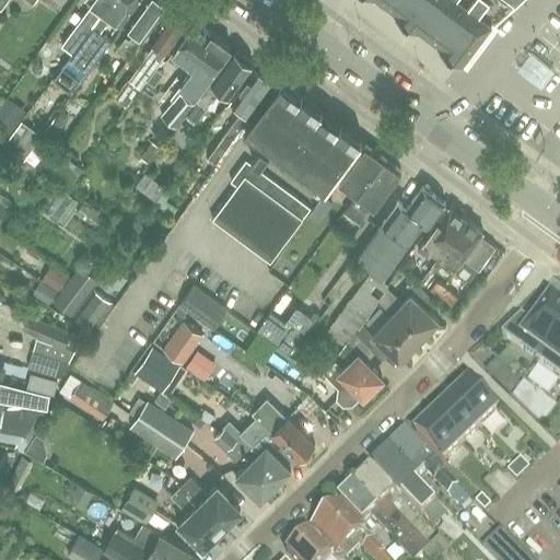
[(21,0),(27,12),(48,0),(21,0)]
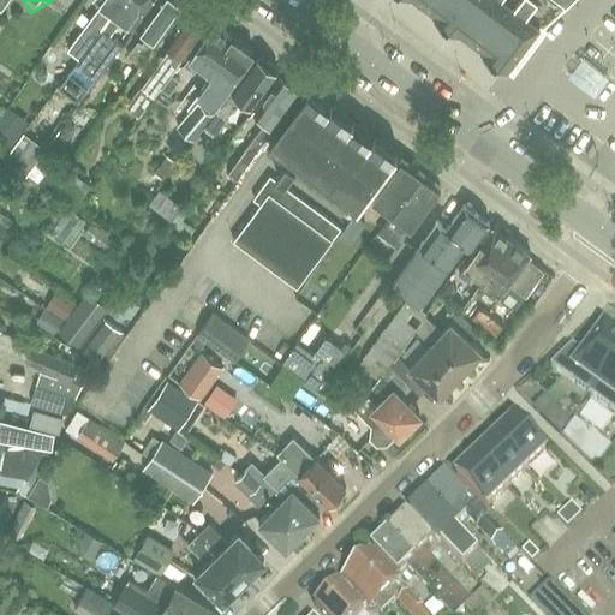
[(132,25),(150,0),(120,0),(112,12),(79,57),(81,58),(69,73),(90,89),(123,43),(111,35),(123,18),(132,25)]
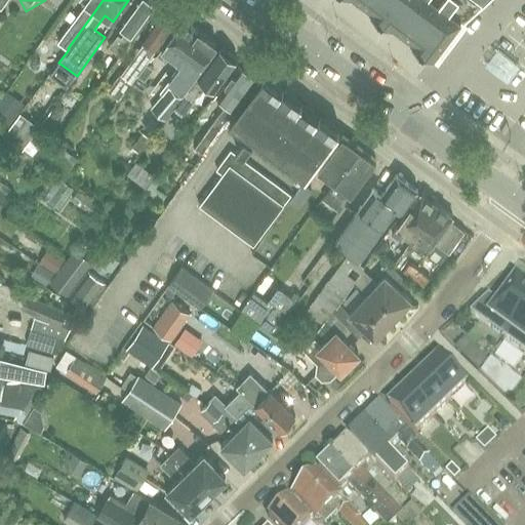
[(95,10),(103,0),(82,0),(86,3),(58,41),(68,48),(95,10)]
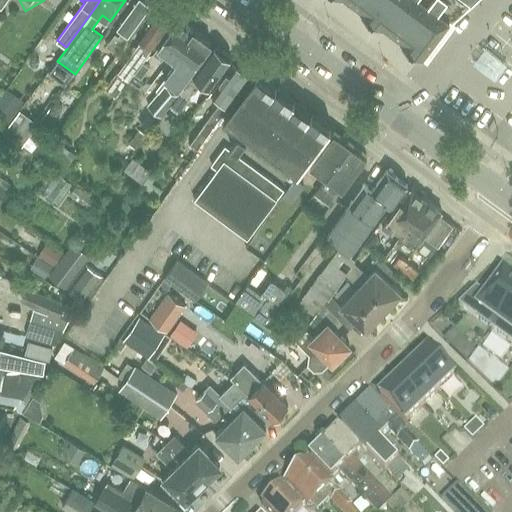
[(130,0),(115,21),(124,28),(119,35),(115,33),(106,45),(117,53),(132,33),(131,33),(153,3),(148,0),(130,0)]
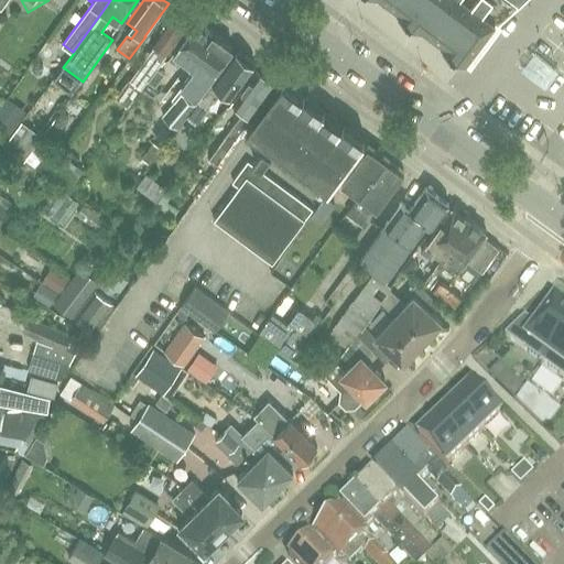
[(388,0),(399,8),(398,10),(421,28),(422,25),(443,42),(442,44),(465,62),(468,58),(473,62),(488,45),(484,41),(498,24),(501,28),(502,26),(529,0),(388,0)]
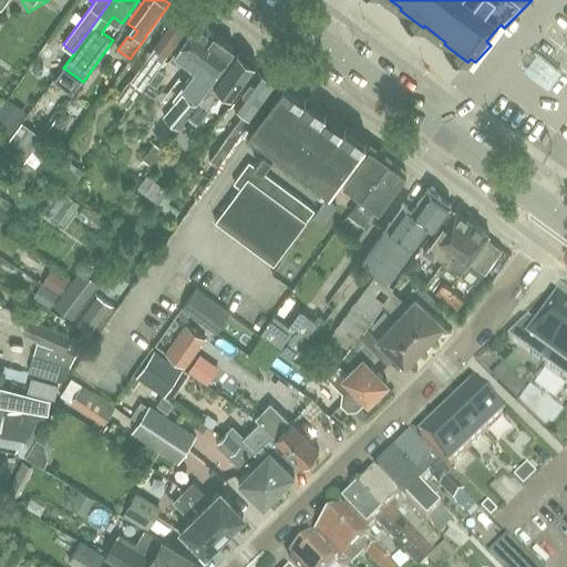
[(141,88),(193,17),(174,3),(151,35),(158,41),(131,80),(141,88)]
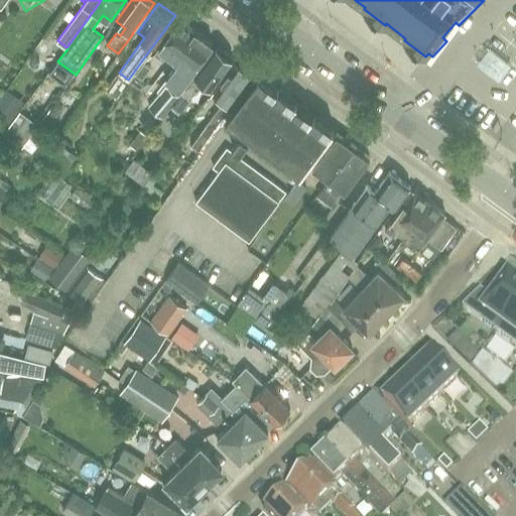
[(195,29),(179,18),(154,53),(162,59),(167,53),(173,57),(195,29)]
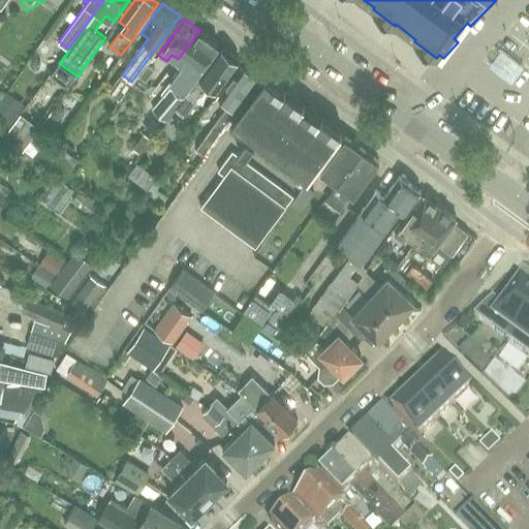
[(218,43),(199,30),(178,59),(183,62),(170,80),(185,90),(218,43)]
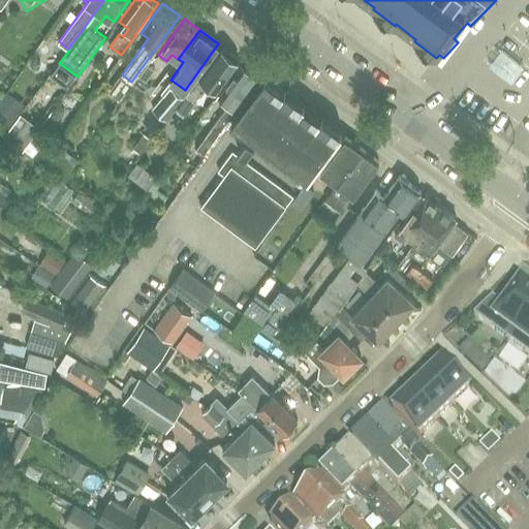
[(217,90),(238,61),(236,59),(236,57),(232,55),(229,56),(220,49),(184,98),(176,109),(185,116),(209,84),(217,90)]
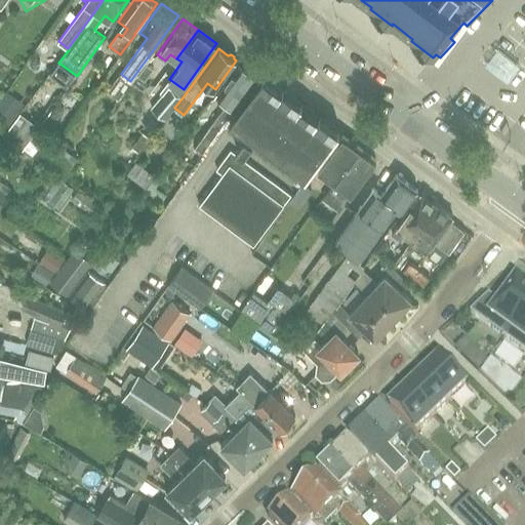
[(145,78),(153,68),(146,63),(138,73),(145,78)]
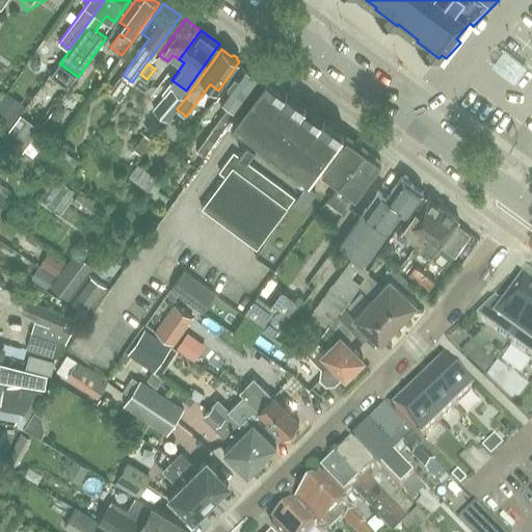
[(244,63),(243,64),(220,96),(231,104),(198,150),(205,155),(231,120),(262,76),(244,63)]
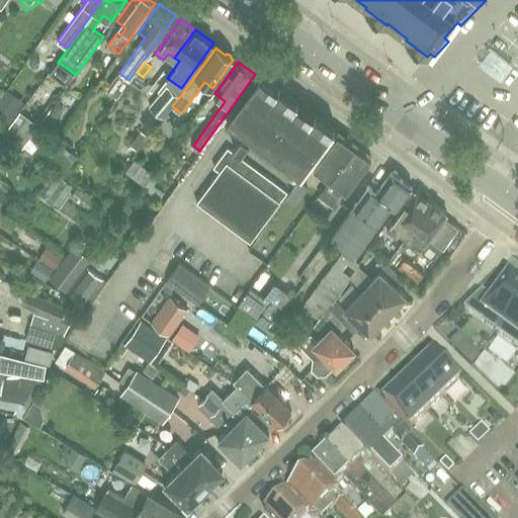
[(241,152),(249,141),(252,137),(300,172),(303,173),(334,131),(332,128),(331,128),(331,130),(316,118),(317,117),(315,116),(315,117),(313,115),(297,104),(296,103),(296,102),(295,101),(294,101),(294,102),(279,91),(280,90),(278,89),(278,90),(276,89),(272,85),(261,78),(259,76),(228,117),(229,118),(230,119),(241,127),(238,132),(242,135),(241,135),(233,146),(241,152)]
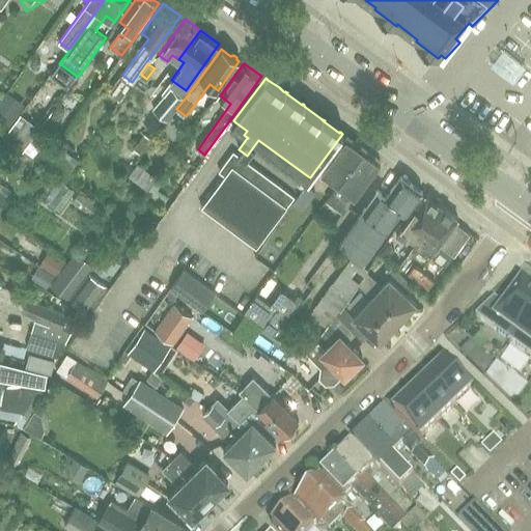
[(172,88),(166,94),(154,110),(166,121),(185,99),(172,88)]
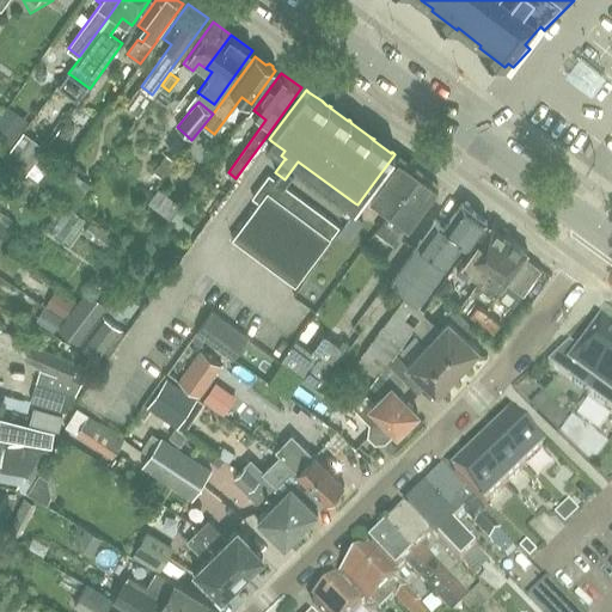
[(29,122),(8,106),(0,117),(0,136),(12,146),(29,122)]
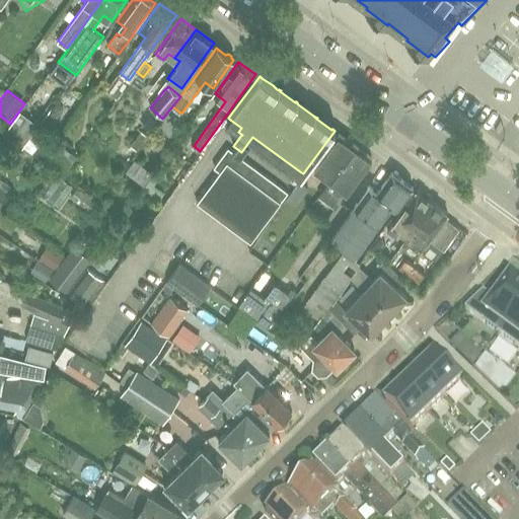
[(149,138),(141,132),(131,146),(139,152),(149,138)]
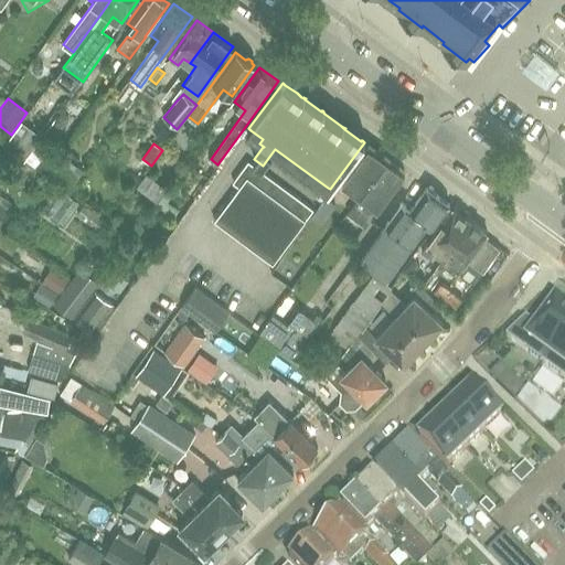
[(349,213),(387,159),(370,146),(344,181),(361,193),(348,212),(349,213)]
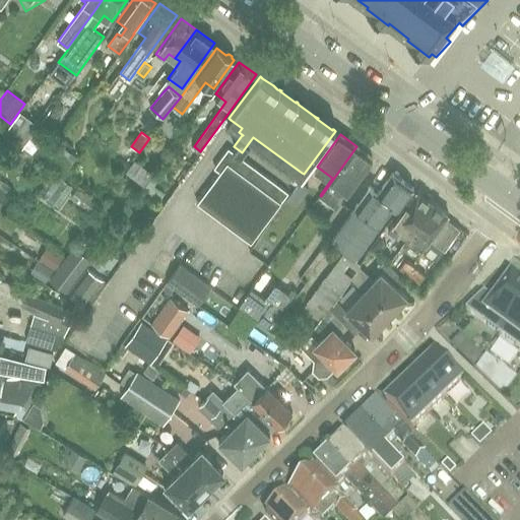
[(22,149),(42,163),(53,147),(41,139),(39,143),(31,137),(22,149)]
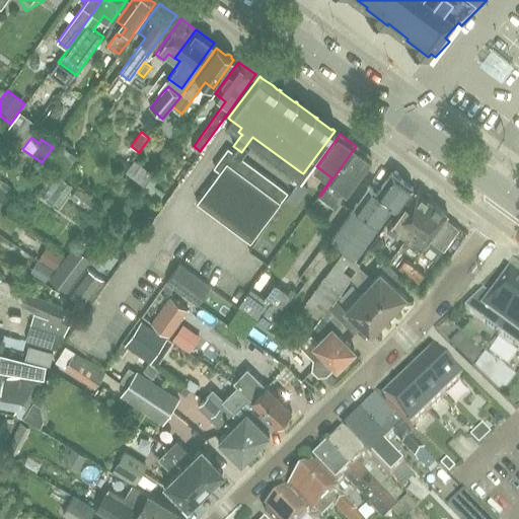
[(53,148),(53,147),(42,162),(63,177),(77,158),(57,143),(53,148)]
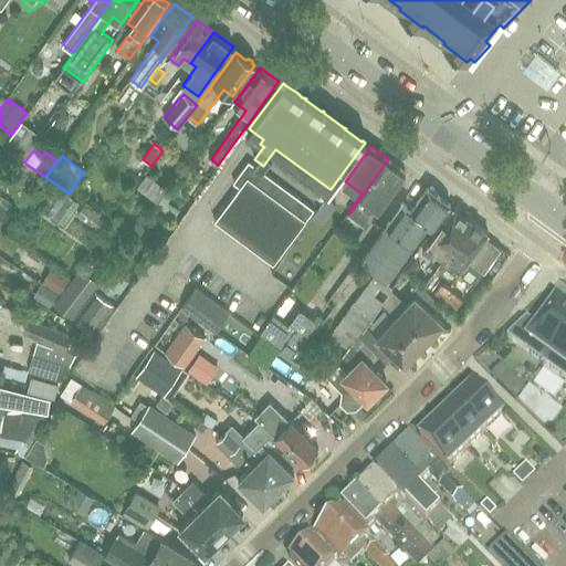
[(366,224),(405,171),(388,159),(349,213),(366,224)]
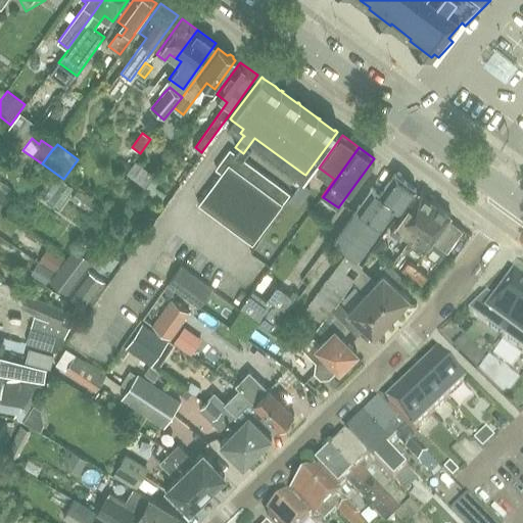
[(253,244),(283,203),(290,194),(230,149),(216,169),(222,174),(199,204),(253,244)]
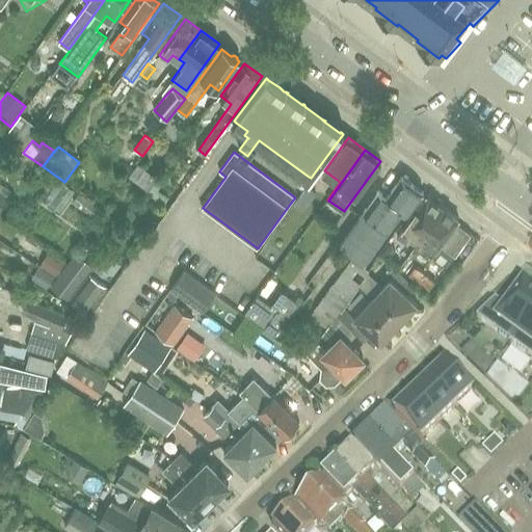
[(407,212),(423,191),(402,177),(388,196),(379,190),(340,243),(364,261),(402,209),(407,212)]
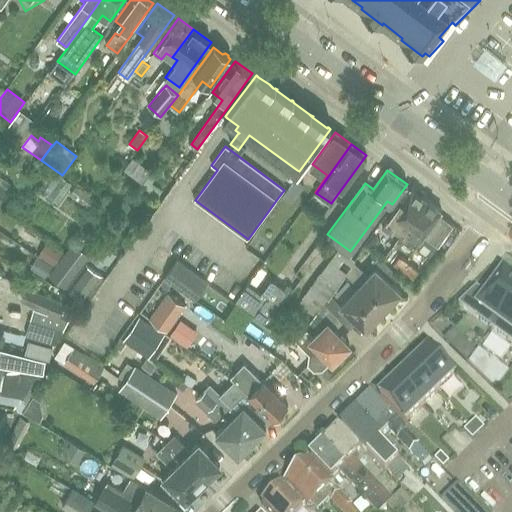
[(304,184),(295,178),(282,196),(291,202),(304,184)]
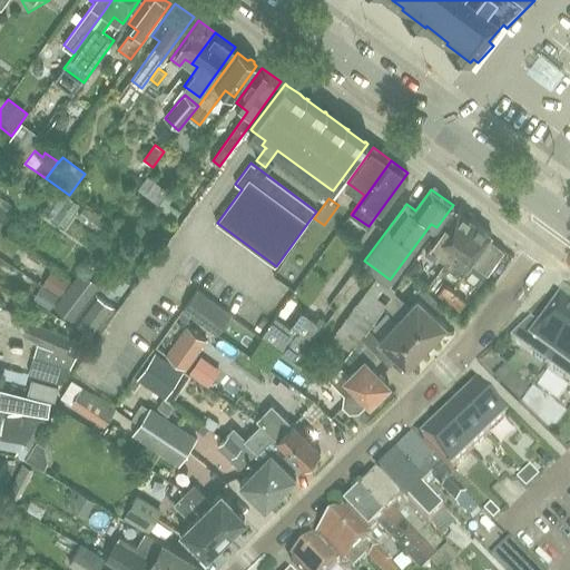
[(97,229),(104,220),(85,207),(78,216),(97,229)]
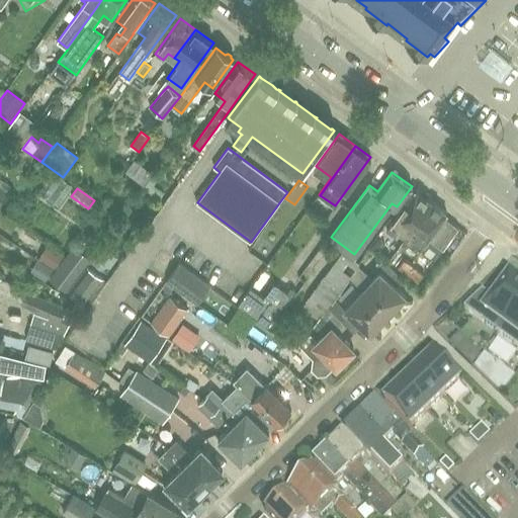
[(401,230),(408,235),(432,202),(416,191),(386,232),(395,237),(401,230)]
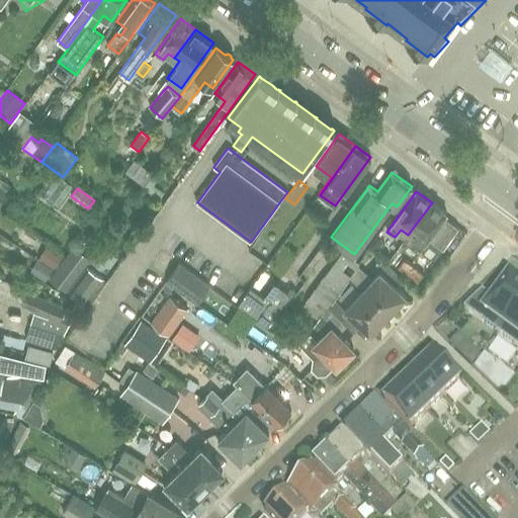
[(446,213),(432,202),(408,235),(403,242),(418,253),(424,246),(429,239),(443,249),(458,228),(444,218),(446,213)]
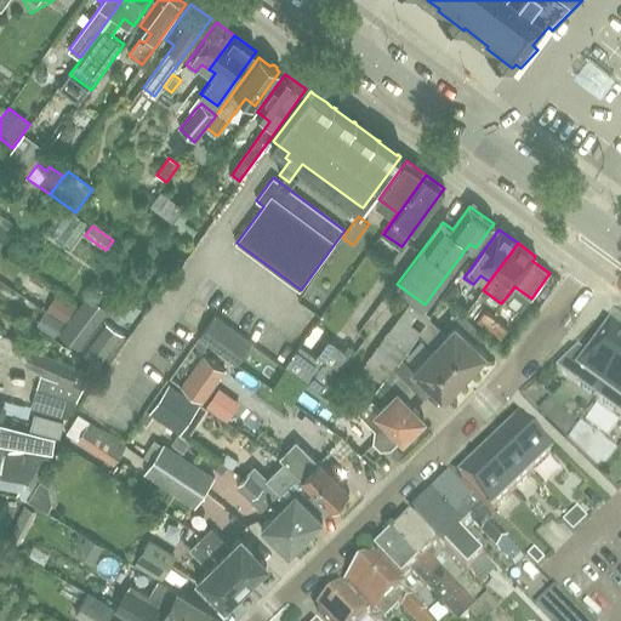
[(61,334),(79,348),(108,311),(90,296),(61,334)]
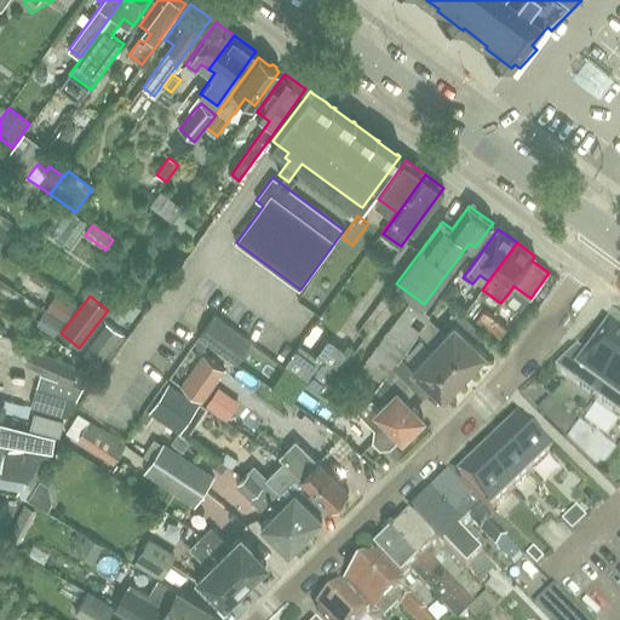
[(133,327),(148,311),(130,296),(115,311),(133,327)]
